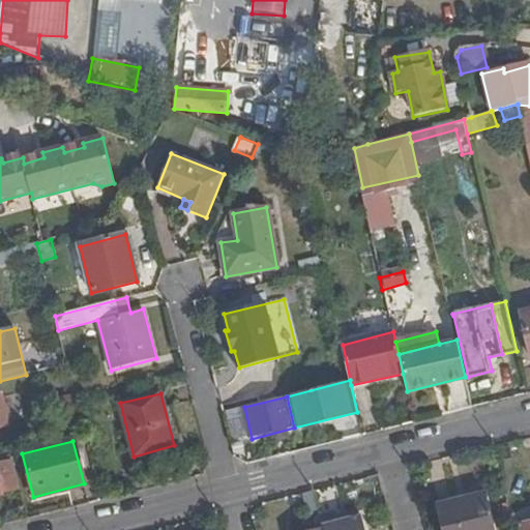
[(0,495),(3,495),(3,493),(20,489),(12,460),(0,463),(0,462),(0,495)]
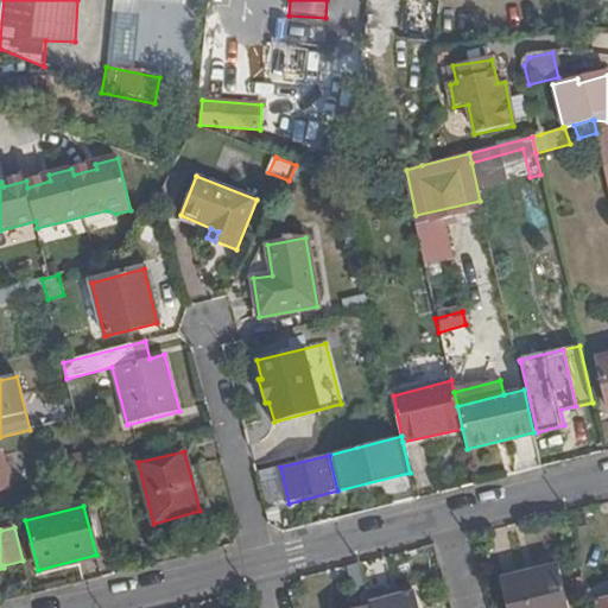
[(568,607),(558,568),(501,582),(507,607),(568,607)]
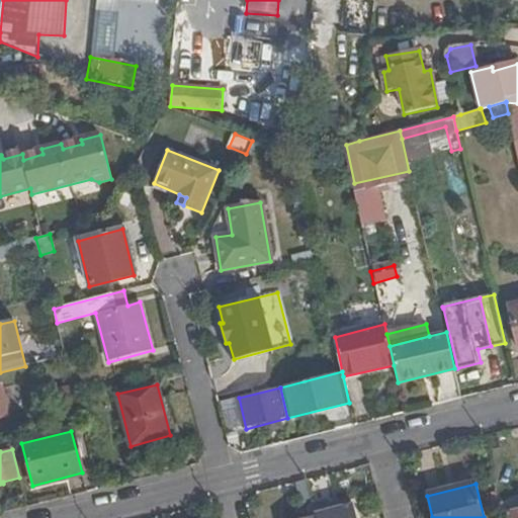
[(355,517),(351,502),(314,511),(316,517),(355,517)]
